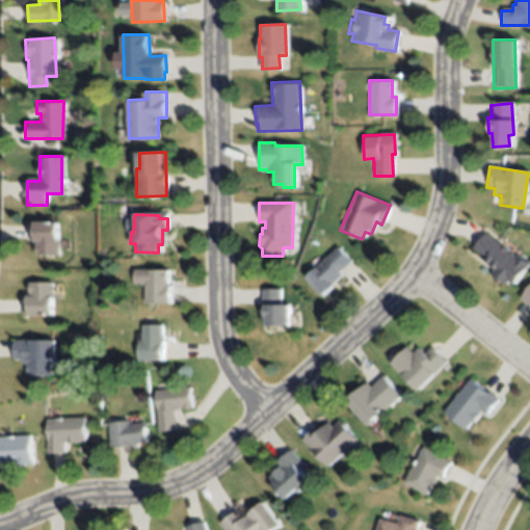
[(32,222),(53,224),(52,239),(56,240),(55,256),(33,255),(34,242),(31,242),(32,222)]
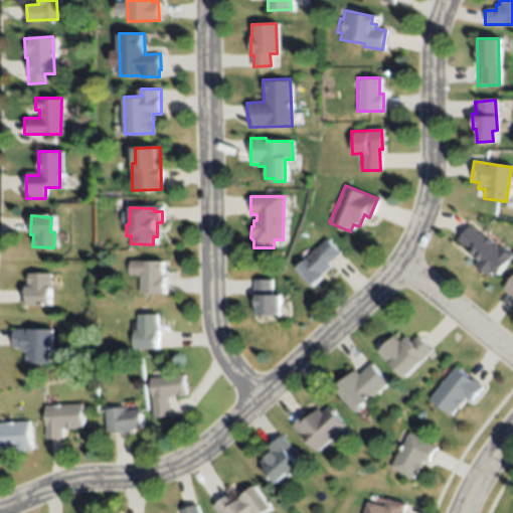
[(469,226),(497,250),(501,245),(512,254),(494,277),(491,275),(489,278),(474,266),(477,262),(466,252),(469,249),(458,240),(469,226)]
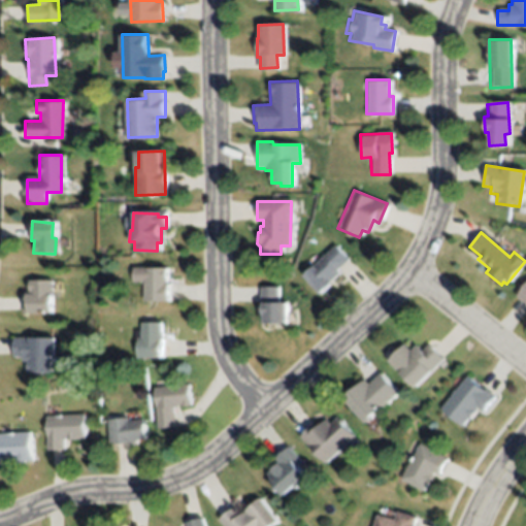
[(302,276),(334,247),(348,260),(334,272),(337,275),(319,294),(302,276)]
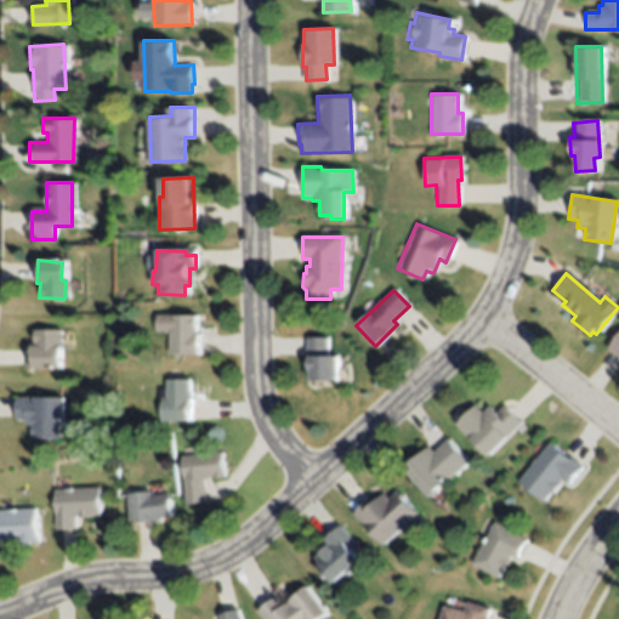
[(155,313),(193,314),(192,336),(197,336),(197,355),(168,355),(168,333),(155,331),(155,313)]
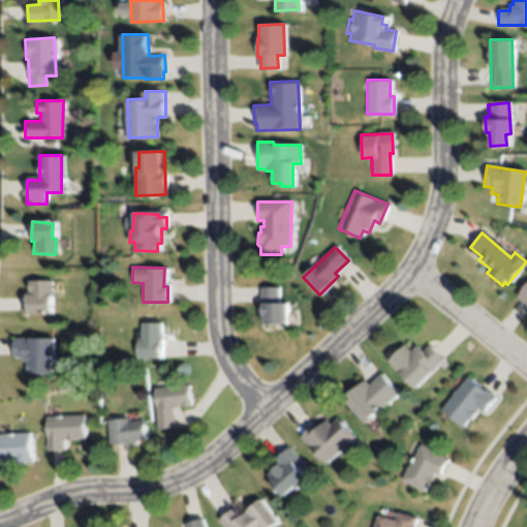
[(50,281),(50,314),(19,314),(20,295),(27,295),(27,281),(50,281)]
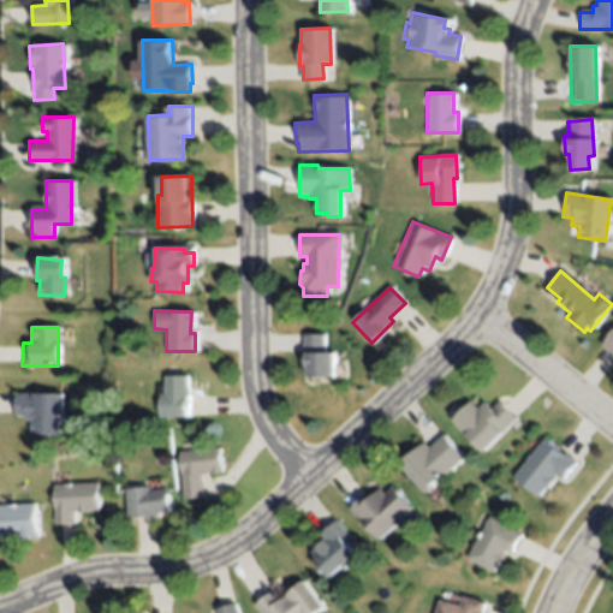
[(612,328),(612,357),(599,345),(612,328)]
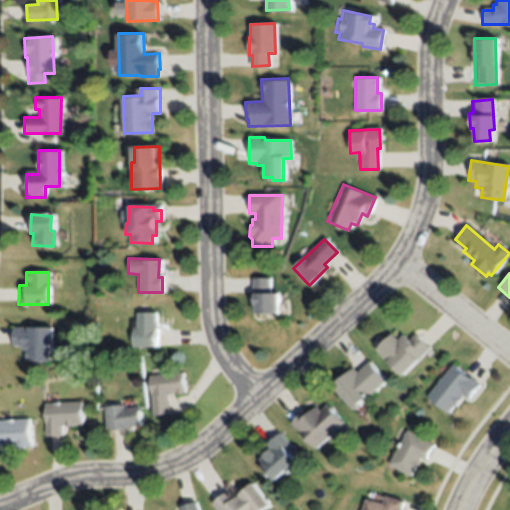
[(249,279),(269,279),(270,294),(277,294),(277,314),(255,315),(255,305),(250,305),(249,279)]
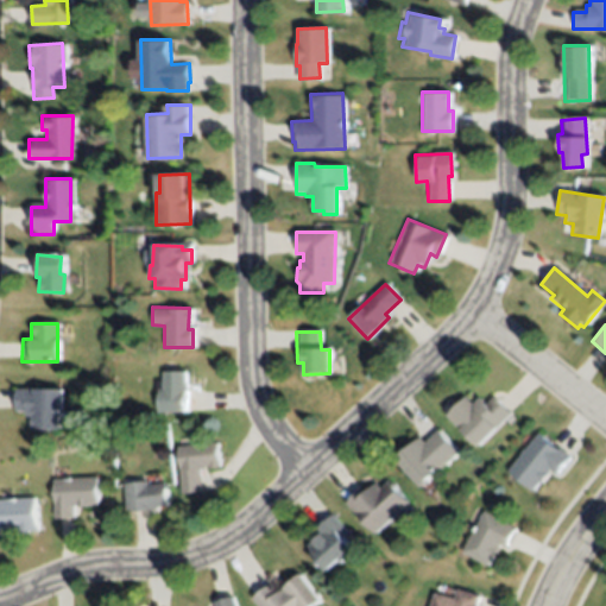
[(183,372),(183,411),(156,410),(157,390),(162,390),(162,371),(183,372)]
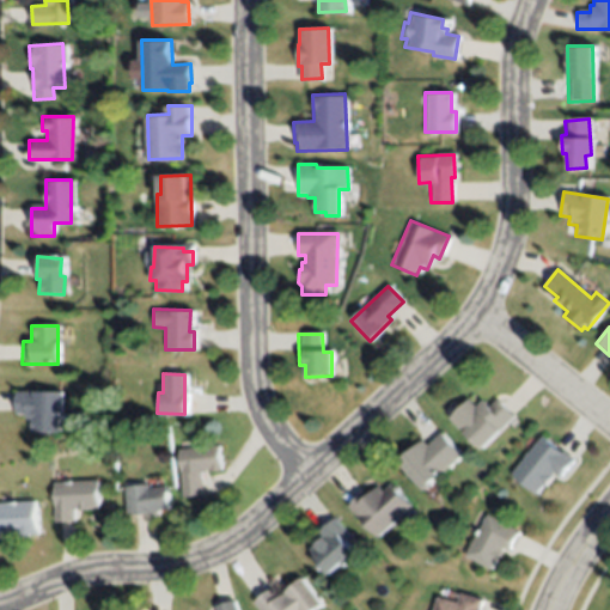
[(16,389),(61,390),(60,414),(55,414),(55,434),(31,433),(31,418),(23,418),(24,414),(16,414),(16,389)]
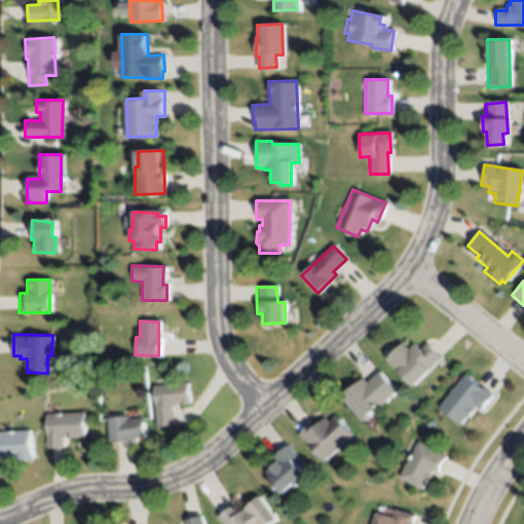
[(383,361),(400,344),(406,351),(413,344),(418,349),(424,343),(440,359),(411,388),(383,361)]
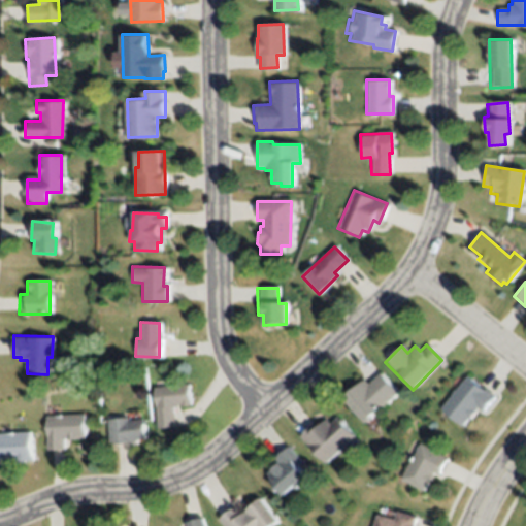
[(339,399),(361,379),(367,385),(377,374),(396,393),(364,424),(339,399)]
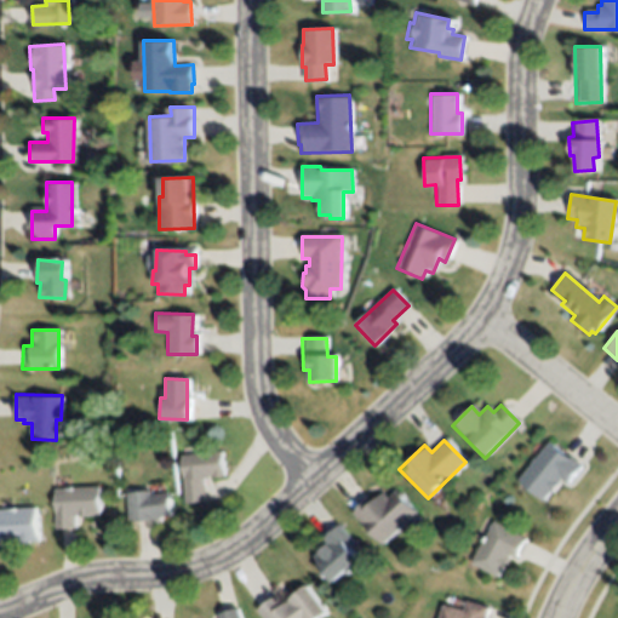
[(547,440),(579,467),(565,485),(556,479),(555,481),(556,482),(548,495),(544,492),(538,501),(514,482),(547,440)]
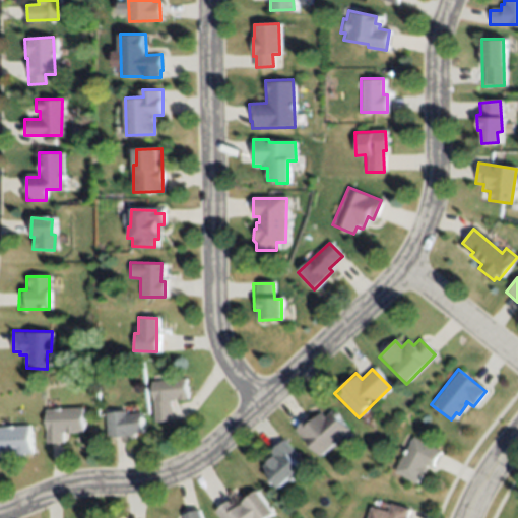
[(147,384),(183,380),(185,397),(172,398),(172,401),(169,401),(171,422),(151,424),(147,384)]
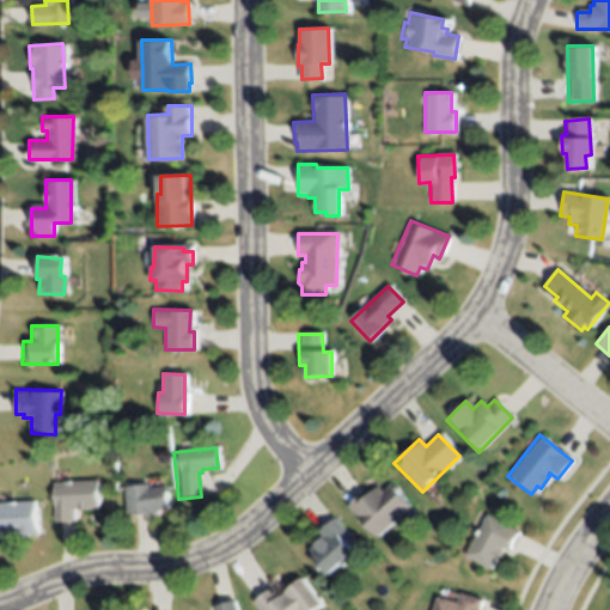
[(49,485),(93,481),(95,508),(71,510),(72,523),(52,524),(49,485)]
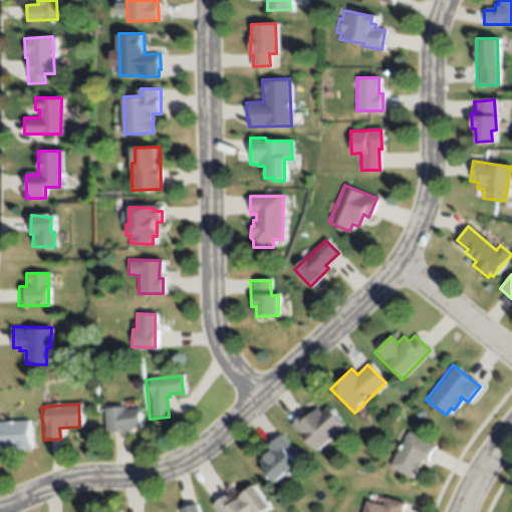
[(102,407),(122,404),(123,410),(135,408),(138,427),(130,428),(131,432),(112,435),(111,431),(105,432),(102,407)]
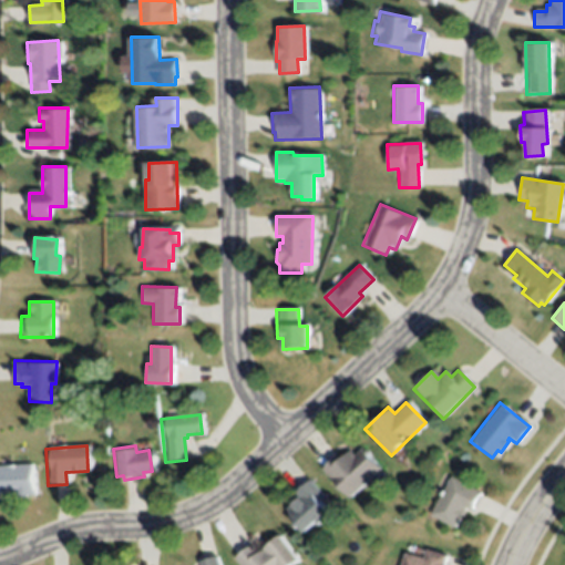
[(319,472),(335,456),(339,461),(347,452),(352,458),(360,450),(379,468),(349,500),(319,472)]
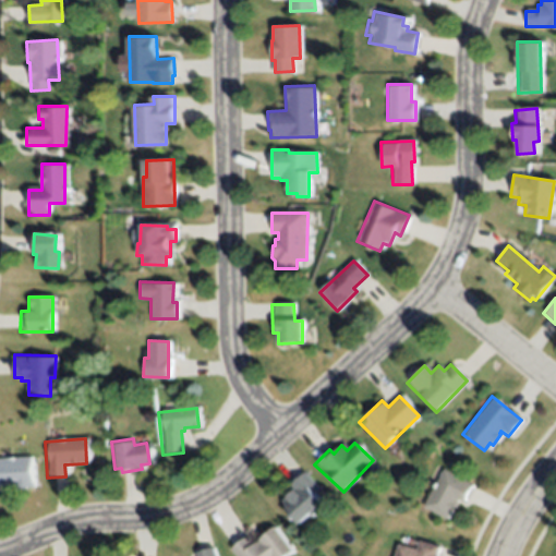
[(0,459),(28,459),(29,487),(0,488),(0,459)]
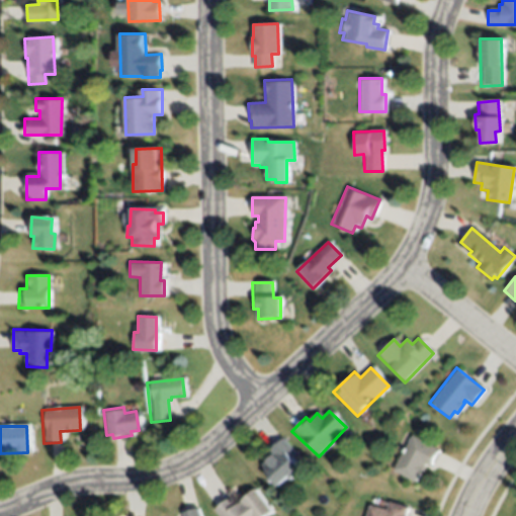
[(408,436),(435,450),(426,466),(420,463),(411,482),(390,471),(408,436)]
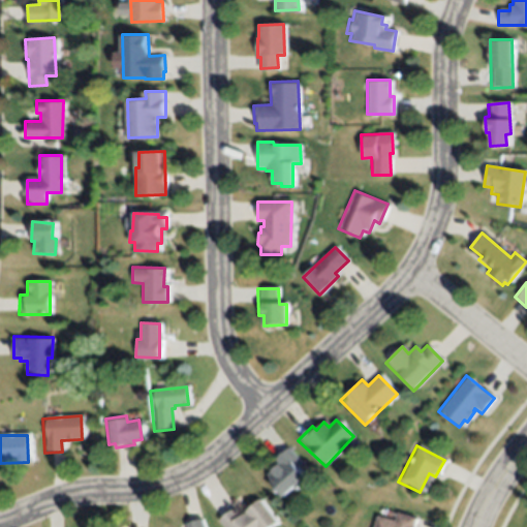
[(267,477),(280,465),(276,461),(287,450),(301,464),(297,467),(305,475),(300,481),(302,482),(295,490),(292,488),(284,496),(267,477)]
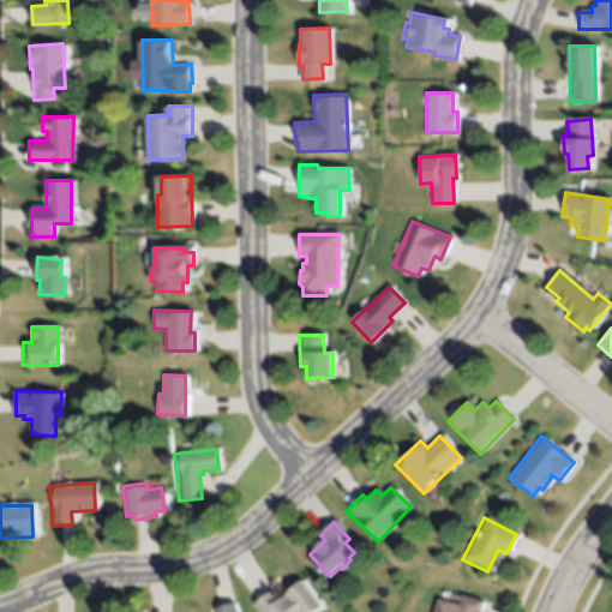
[(257,611),(253,606),(271,592),(279,601),(287,594),(286,592),(301,580),(322,606),(315,611),(257,611)]
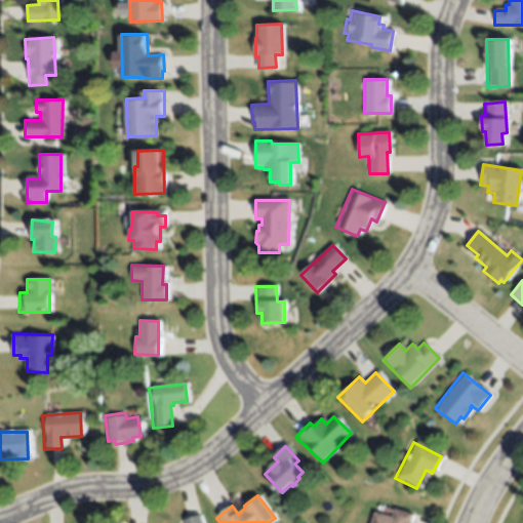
[(368,522),(371,513),(389,518),(391,509),(409,514),(407,522),(368,522)]
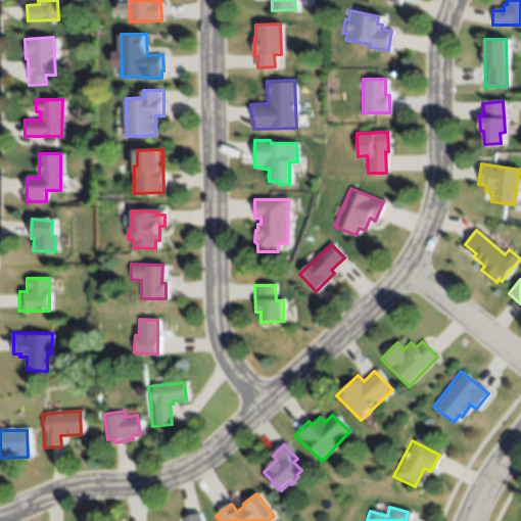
All buildings are outlined.
